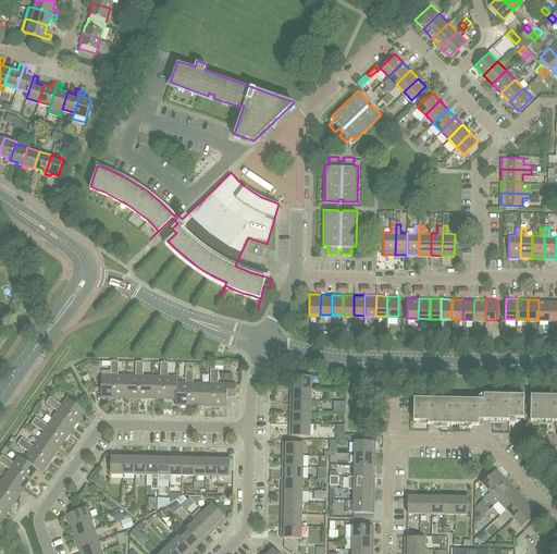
[(549,319),(551,299),(539,299),(539,319),(549,319)]
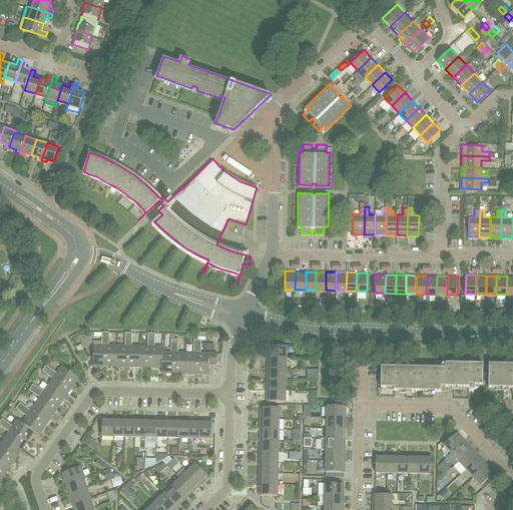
[(105,364),(106,330),(102,330),(102,343),(93,343),(93,364),(105,364)]
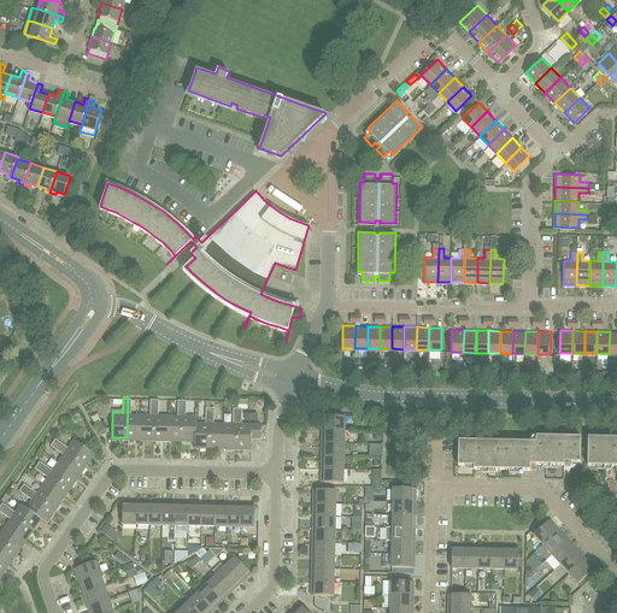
[(141,412),(131,412),(131,396),(128,396),(127,437),(140,438),(141,412)]
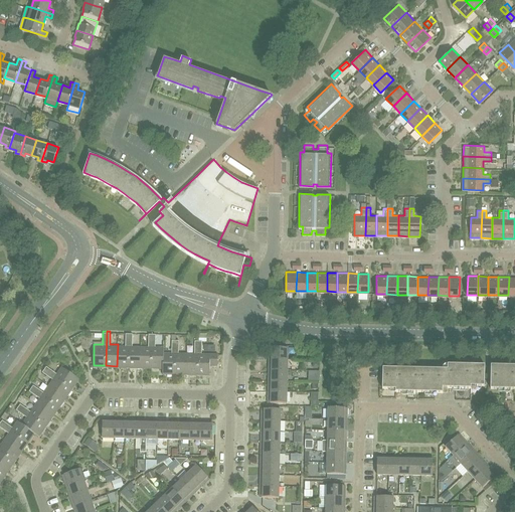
[(129,366),(129,332),(126,332),(126,345),(118,344),(117,366),(129,366)]
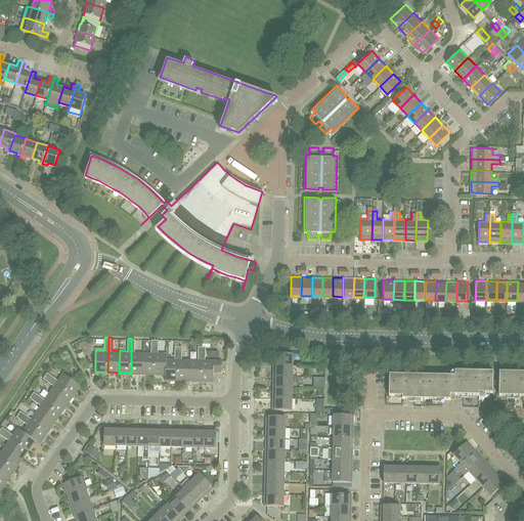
[(142,351),(135,351),(135,338),(131,338),(131,373),(142,373),(142,351)]
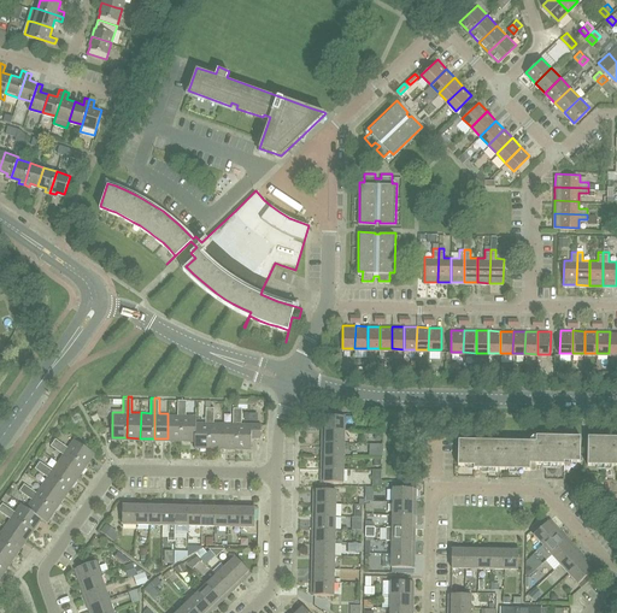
[(181,438),(182,398),(178,398),(177,413),(168,413),(168,438),(181,438)]
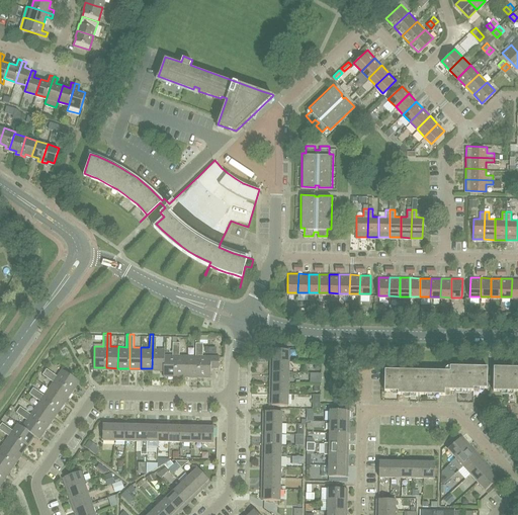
[(165,347),(156,347),(157,334),(153,334),(152,368),(164,369),(164,353),(165,353),(165,347)]
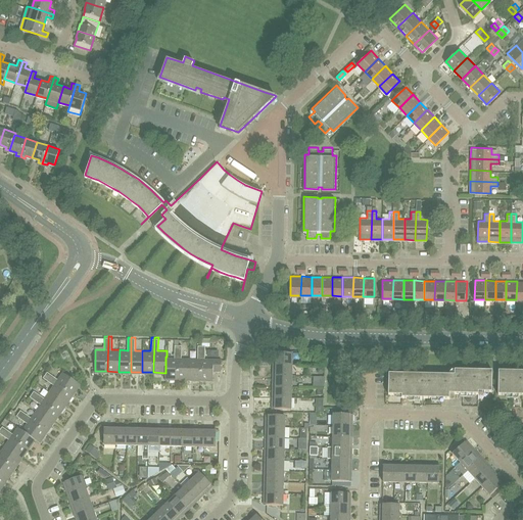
[(178,378),(178,343),(175,343),(174,357),(167,357),(165,357),(165,373),(165,378),(178,378)]
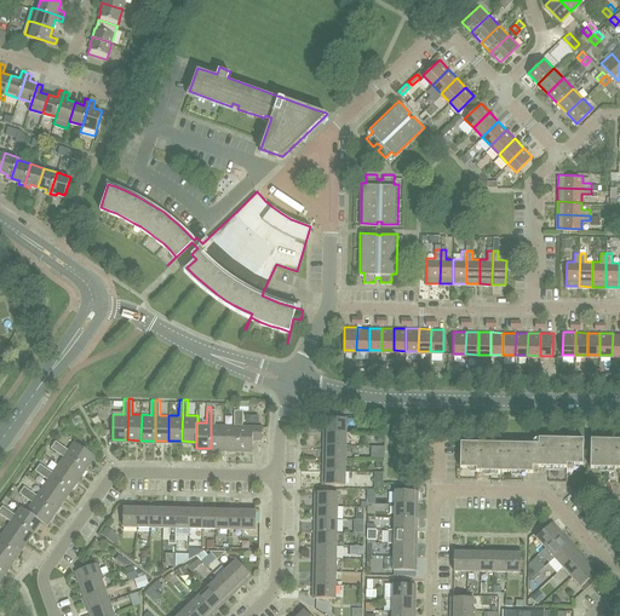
[(224,424),(214,422),(216,407),(211,407),(211,448),(224,449),(224,424)]
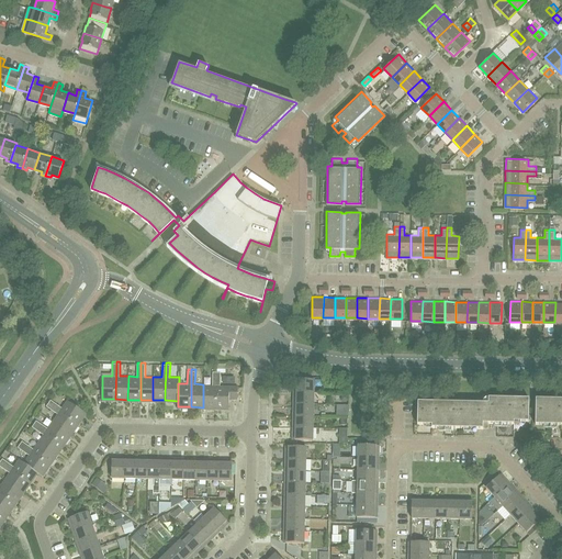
[(215,407),(216,370),(213,370),(212,384),(203,384),(203,407),(215,407)]
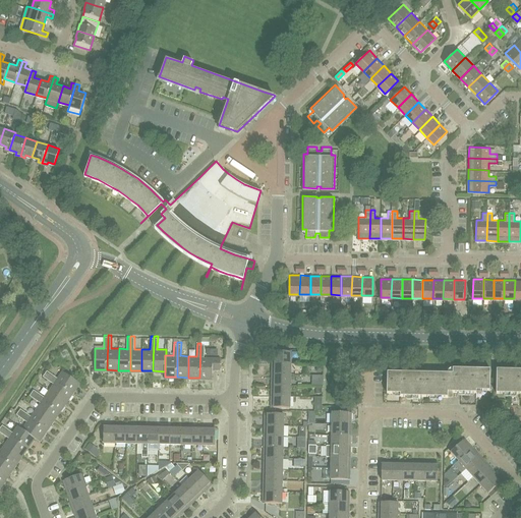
[(221,356),(204,356),(205,343),(200,343),(199,378),(212,378),(213,368),(220,368),(221,356)]
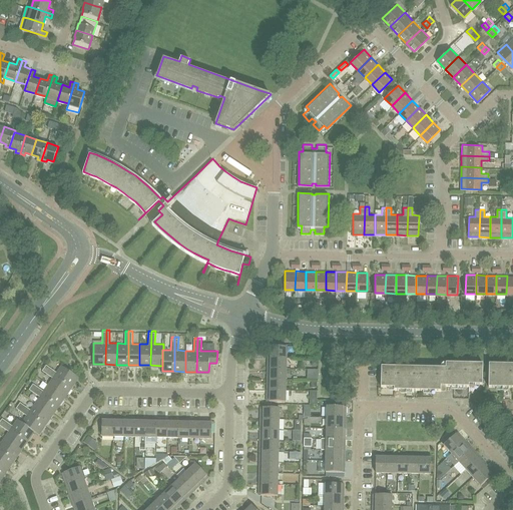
[(268,356),(287,356),(287,345),(268,344),(268,356)]
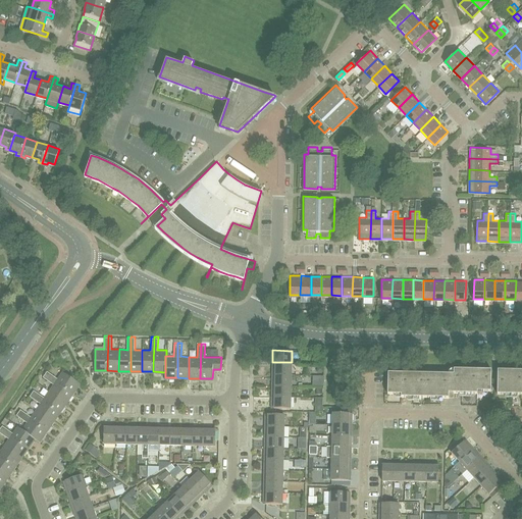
[(292,373),(292,362),(272,362),(272,372),(292,373)]
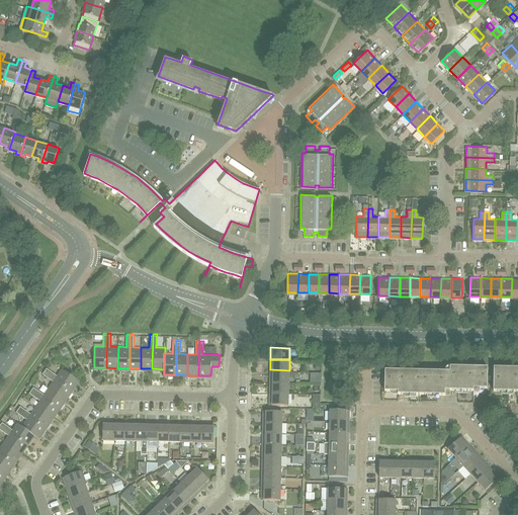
[(488,387),(488,377),(488,365),(473,364),(473,367),(450,366),(450,371),(400,370),(400,368),(385,367),(384,389),(398,390),(398,392),(445,393),(445,391),(450,391),(450,388),(473,389),(473,385),(488,387)]
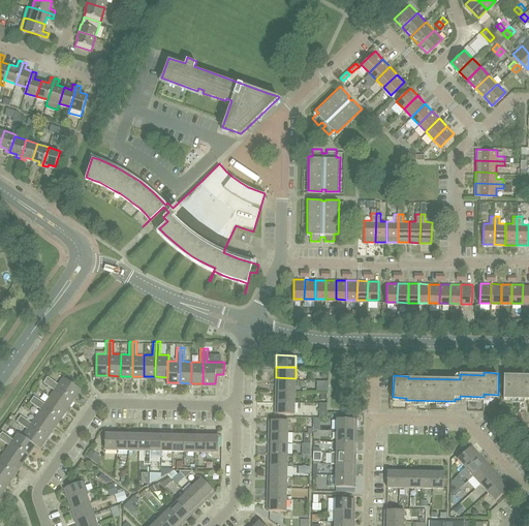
[(48,374),(45,377),(54,383),(56,380),(48,374)]
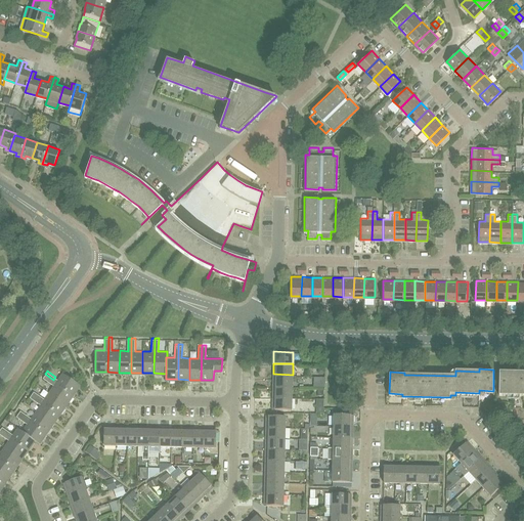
[(81,384),(79,382),(62,372),(56,382),(57,382),(74,394),(81,384)]
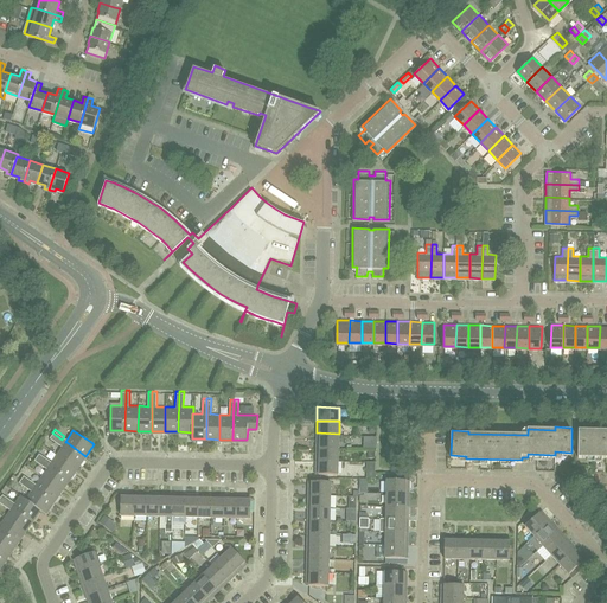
[(606,430),(579,430),(579,455),(606,455),(606,430)]
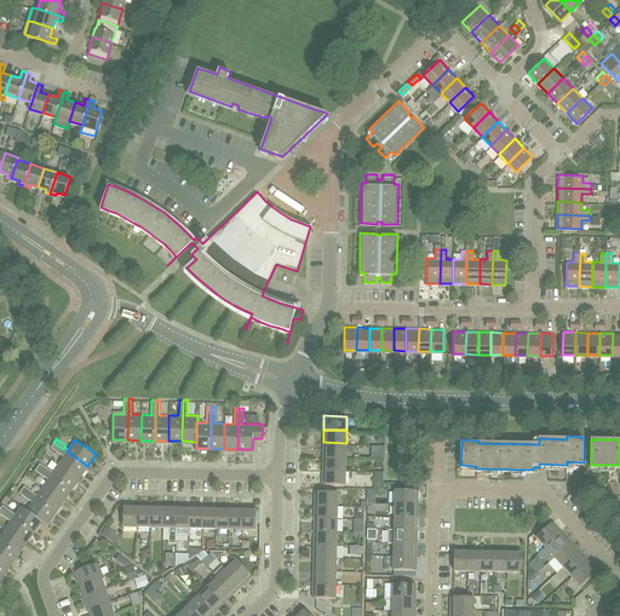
[(53,442),(51,445),(61,453),(63,449),(53,442)]
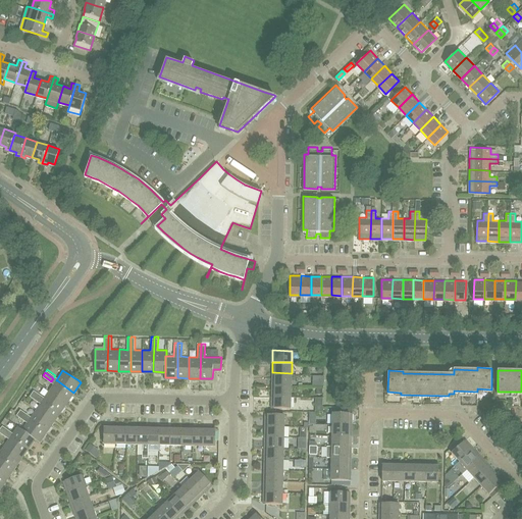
[(291,384),(292,373),(272,372),(272,383),(291,384)]
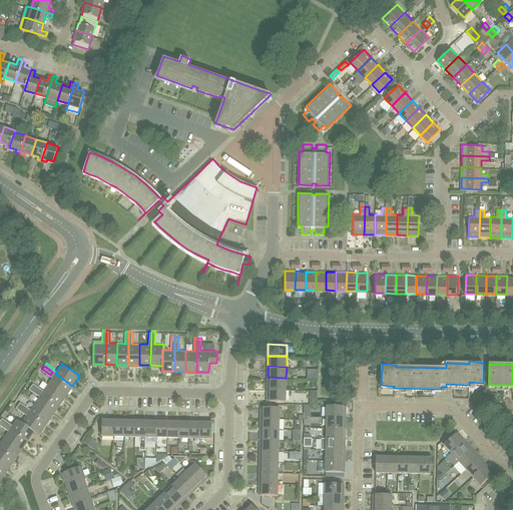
[(72,386),(56,374),(55,374),(48,383),(66,395),(72,386)]
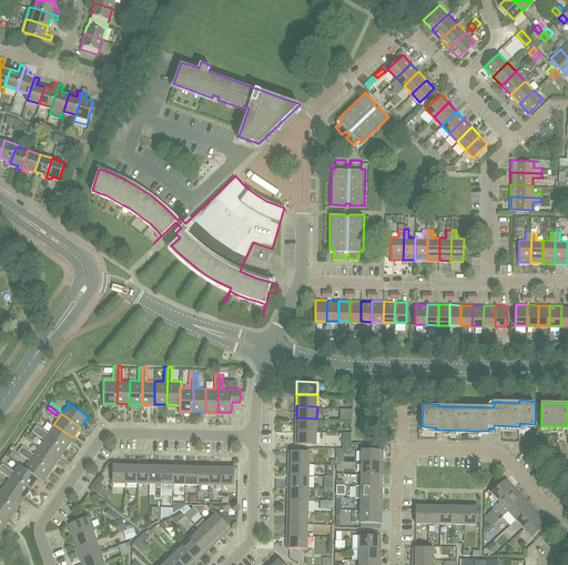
[(316,430),(316,419),(296,417),(296,430),(316,430)]
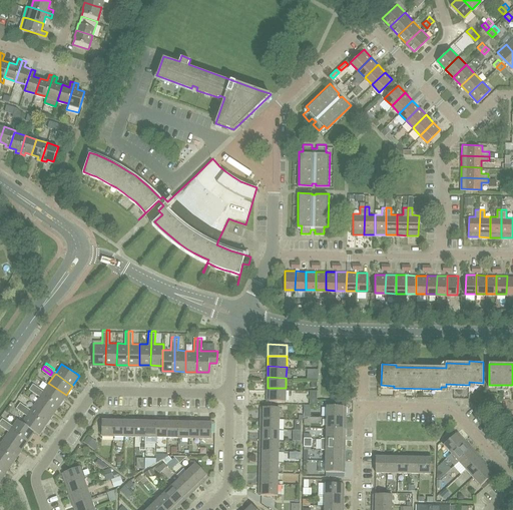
[(33,382),(31,385),(39,391),(41,388),(33,382)]
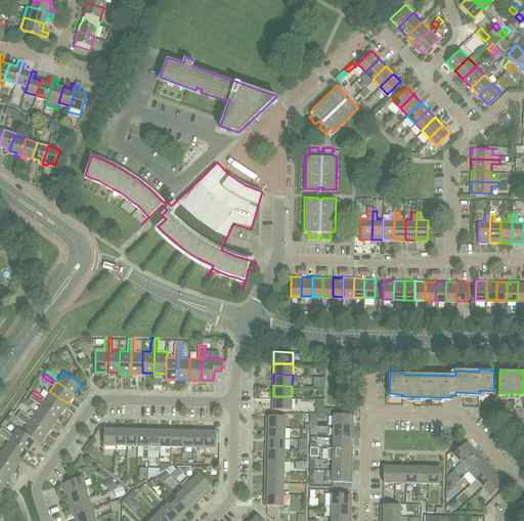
[(60,413),(68,403),(49,391),(43,400),(60,413)]
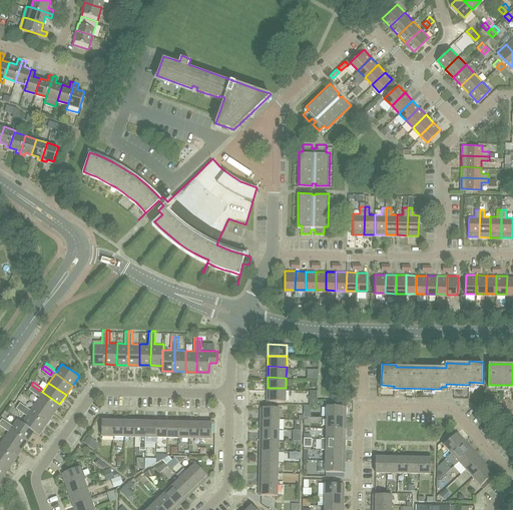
[(31,385),(29,388),(37,394),(39,391),(31,385)]
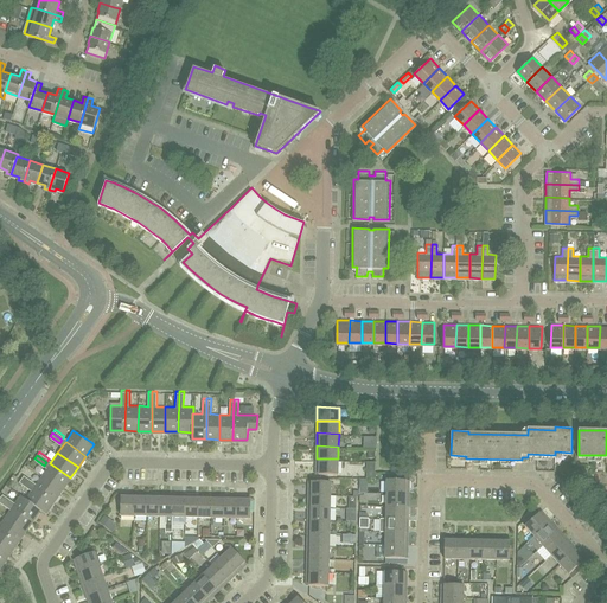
[(338,473),(338,459),(317,459),(315,472),(338,473)]
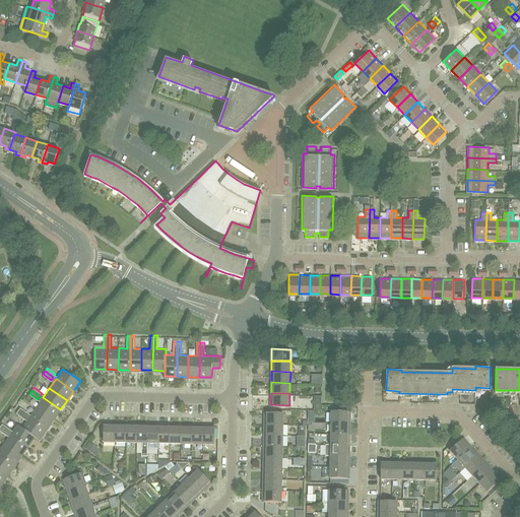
[(53,419),(60,409),(43,397),(36,407),(53,419)]
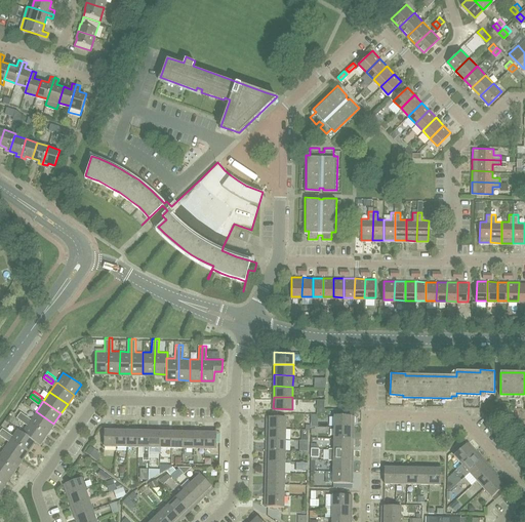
[(21,410),(18,413),(27,418),(29,415),(21,410)]
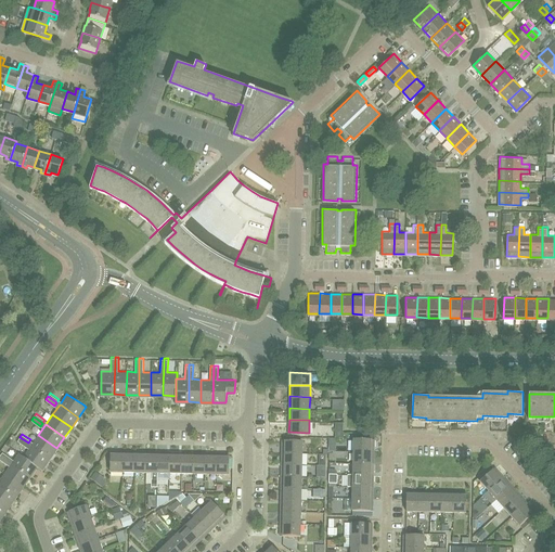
[(50,458),(56,448),(38,435),(31,445),(50,458)]
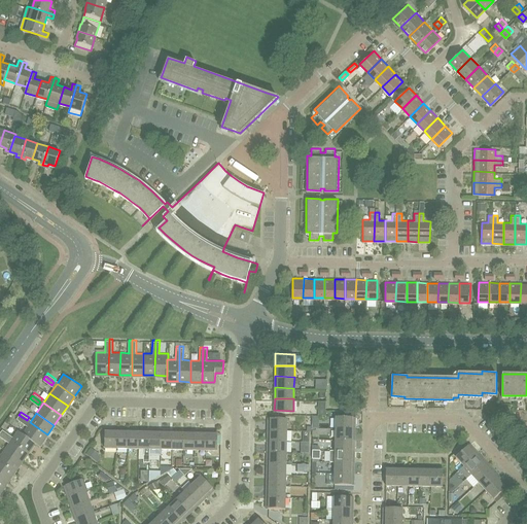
[(19,415),(16,418),(25,423),(27,420),(19,415)]
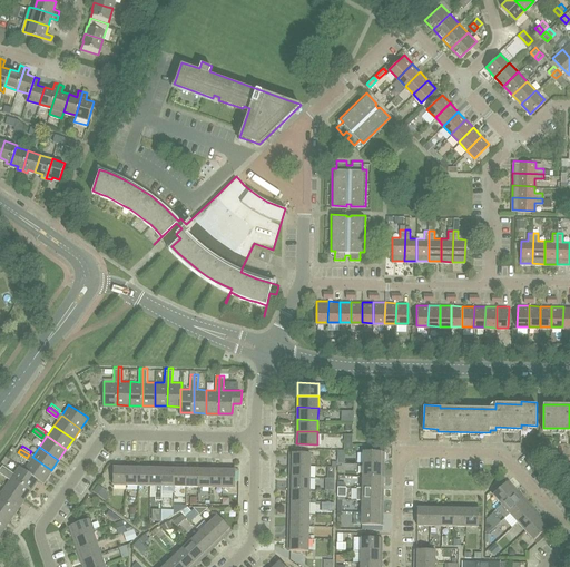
[(363,461),(384,462),(384,449),(364,449),(363,461)]
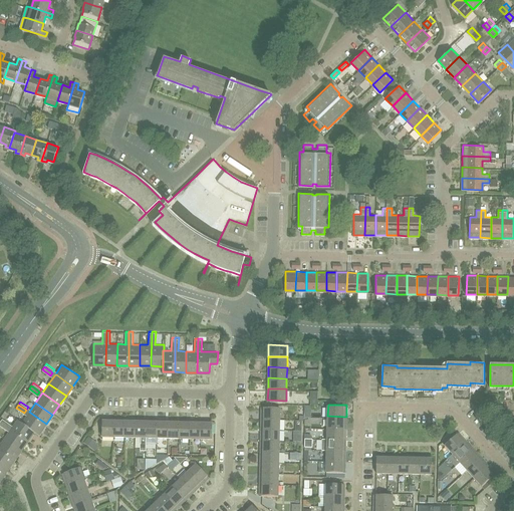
[(261,418),(280,418),(280,407),(261,406),(261,418)]
